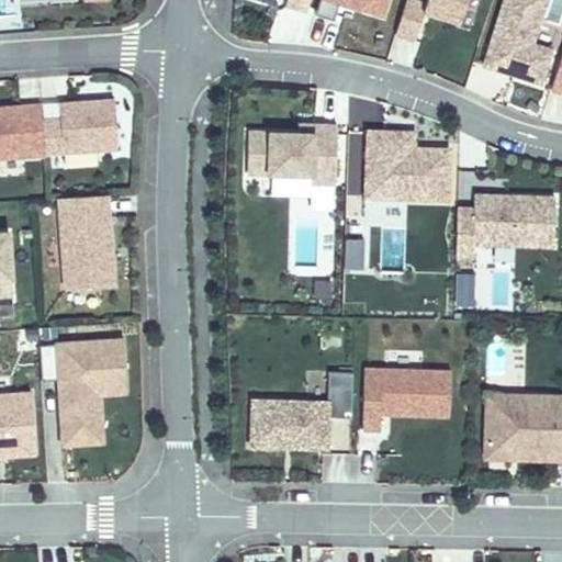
[(304,13),(307,0),(289,0),(287,8),(304,13)]
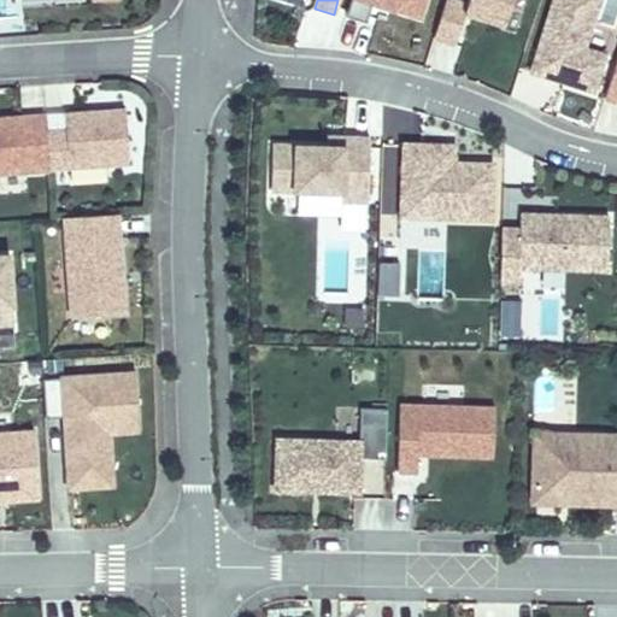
[(456,45),(466,12),(504,25),(512,0),(468,0),(468,4),(454,0),(446,0),(434,37),(456,45)]
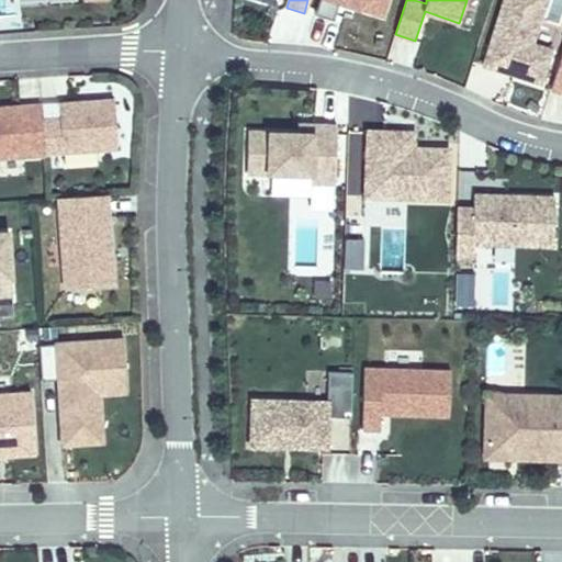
[(528,45),(542,0),(504,0),(484,67),(537,85),(548,51),(528,45)]
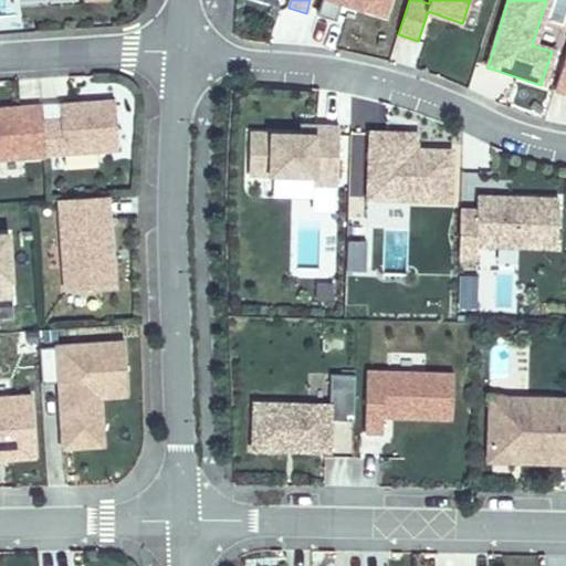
[(565,92),(565,52),(555,88),(565,92)]
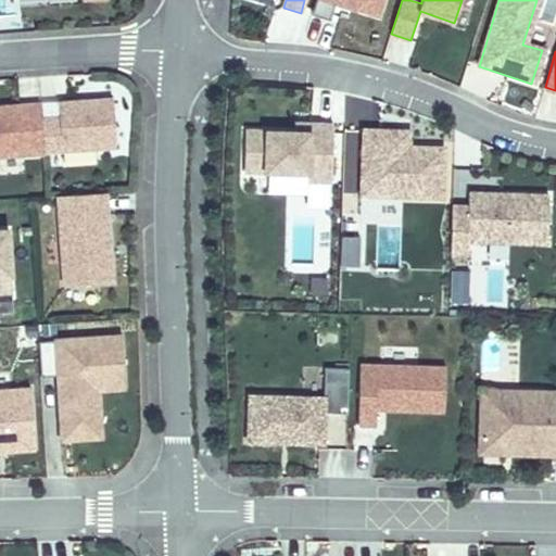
[(42,121),(45,153),(115,149),(112,101),(58,105),(59,119),(42,121)]
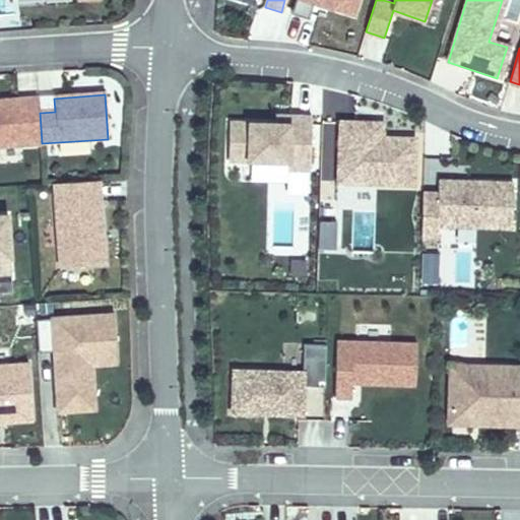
[(0,102),(0,147),(42,145),(42,143),(40,113),(39,100),(0,102)]
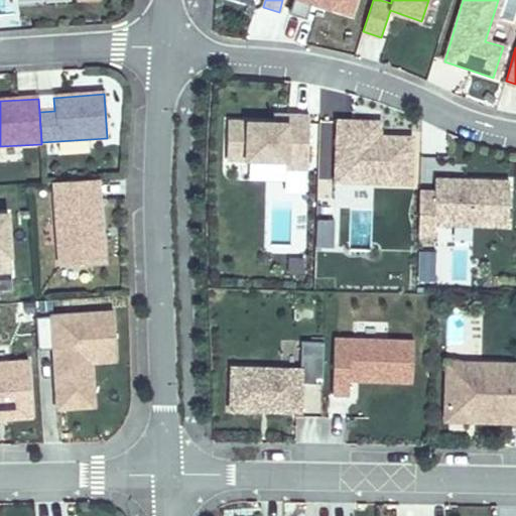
[(307,168),(308,116),(286,115),(286,123),(272,123),(228,121),(227,159),(286,161),(285,168),(307,168)]
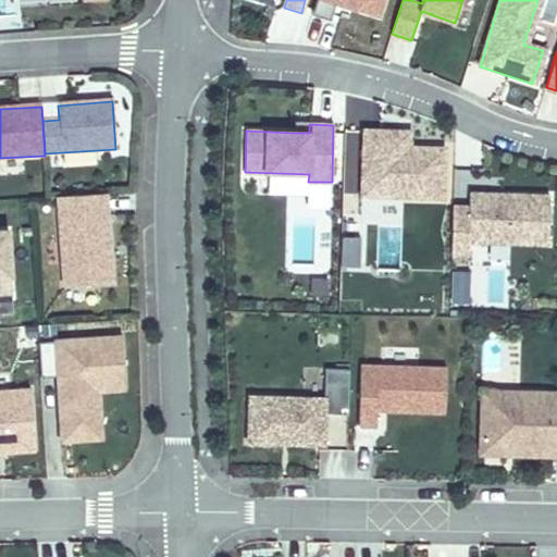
[(309,133),(309,124),(295,124),(294,133),(309,133)]
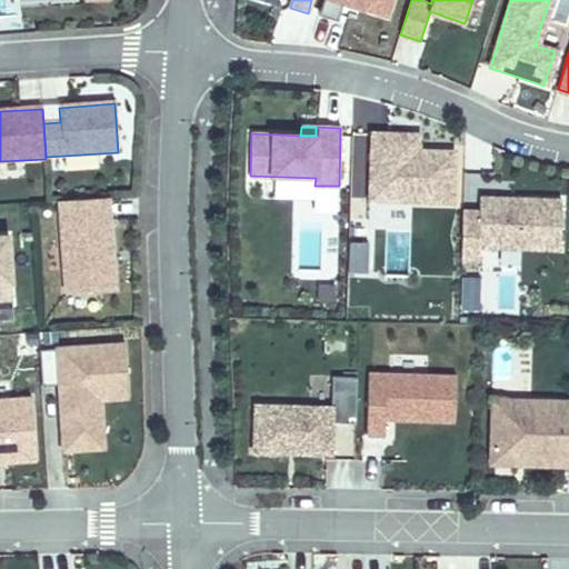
[(452,200),(453,149),(418,149),(418,132),(371,132),(370,218),(412,219),(412,199),(452,200)]
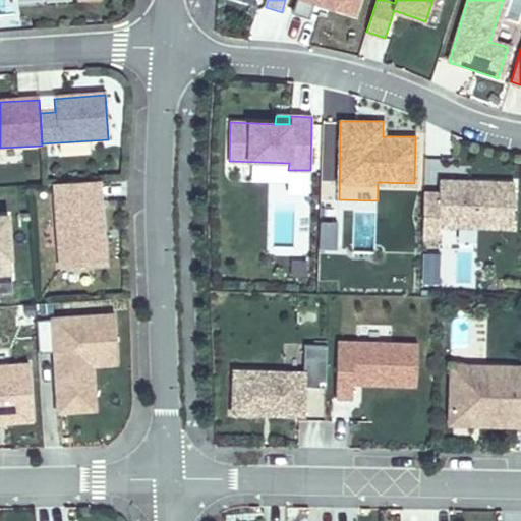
[(53,183),(58,270),(103,267),(98,180),(53,183)]
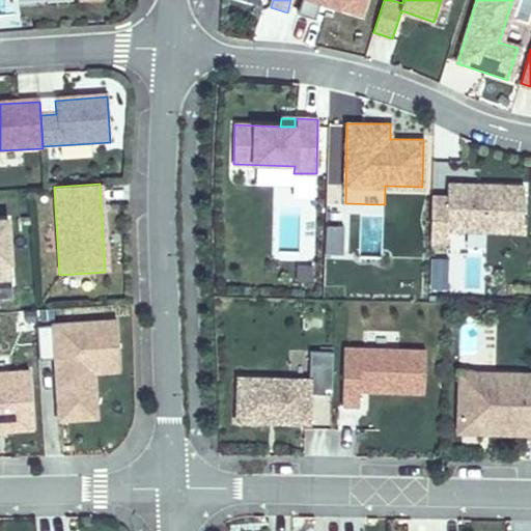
[(447,255),(486,256),(487,230),(523,231),(525,187),(480,186),(480,191),(469,190),(469,186),(449,185),(449,197),(431,197),(430,242),(448,243),(447,255)]
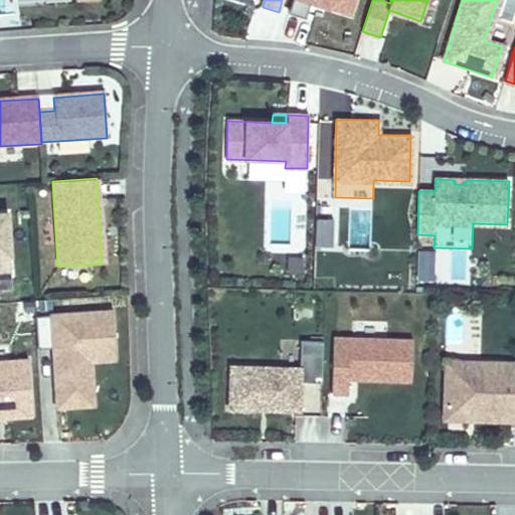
[(0,271),(11,271),(7,213),(0,213),(0,271)]
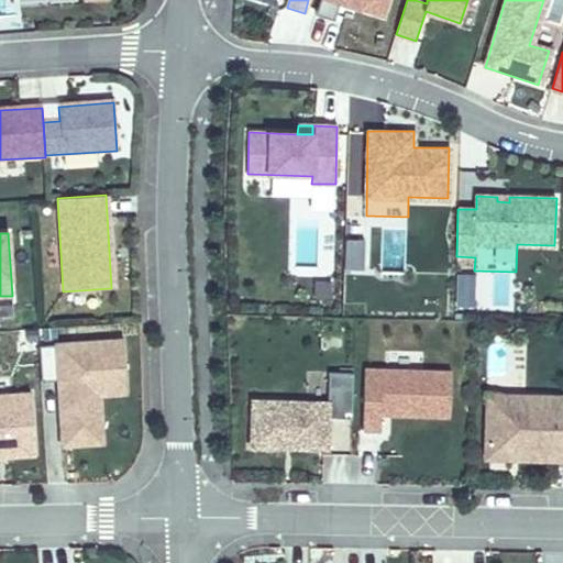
[(456,272),(456,305),(473,305),(473,272),(456,272)]
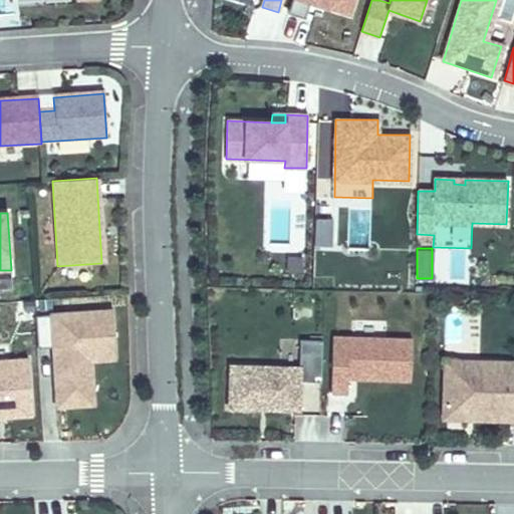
[(111,306),(47,309),(52,407),(94,404),(93,359),(114,358),(111,306)]
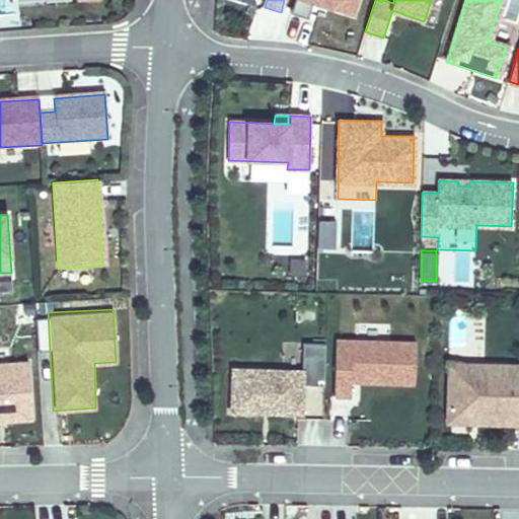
[(415,382),(416,343),(336,341),(335,395),(351,396),(351,380),(415,382)]
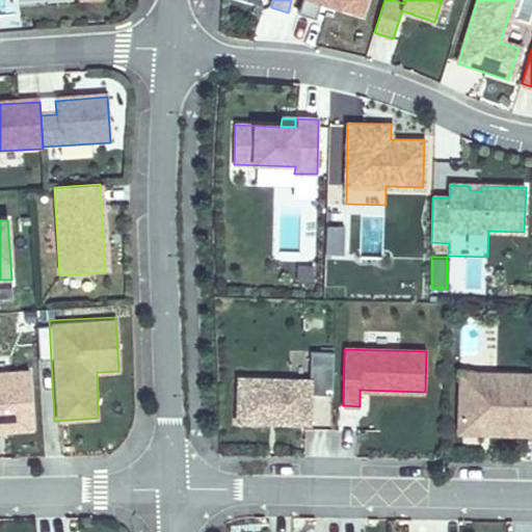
[(312,351),(311,380),(238,378),(237,422),(310,424),(311,395),(333,396),(334,352),(312,351)]
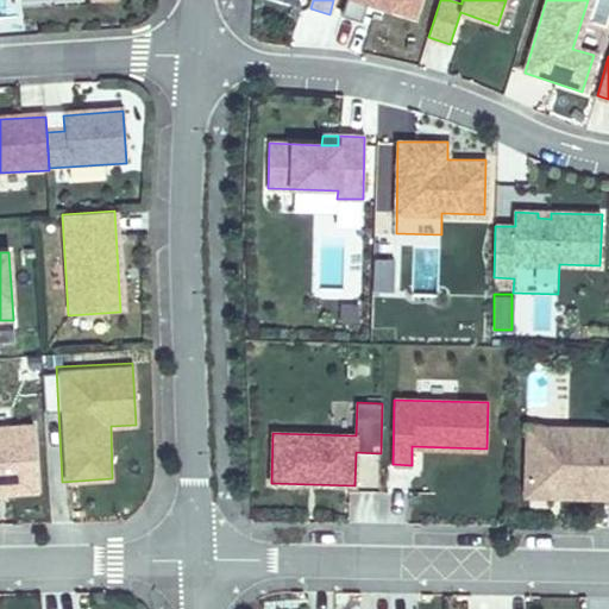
[(33,420),(0,421),(0,493),(39,491),(33,420)]
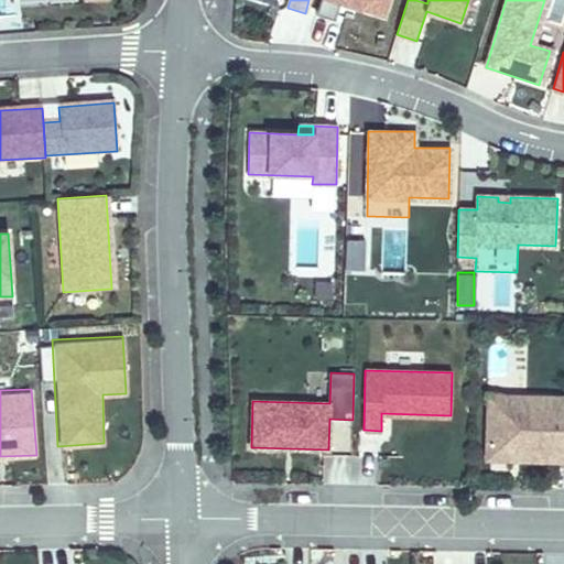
[(525,409),(525,396),(488,394),(487,420),(506,420),(507,408),(525,409)]
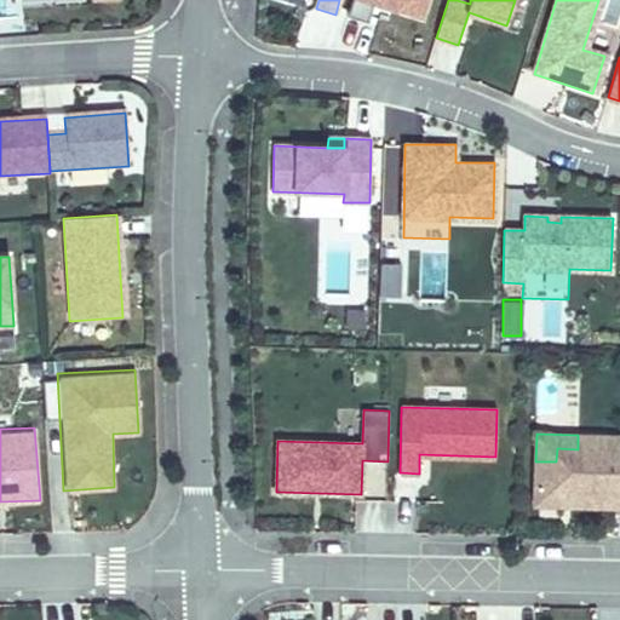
[(619,436),(578,435),(578,449),(557,448),(556,461),(535,461),(534,504),(619,506),(619,436)]
